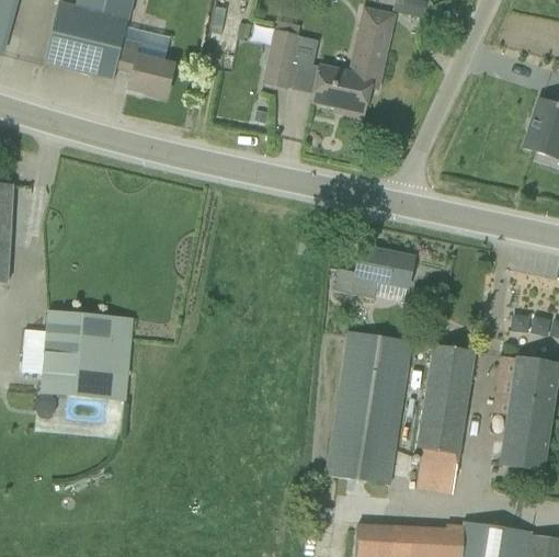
[(413,0),(411,13),(424,15),(426,3),(413,0)]
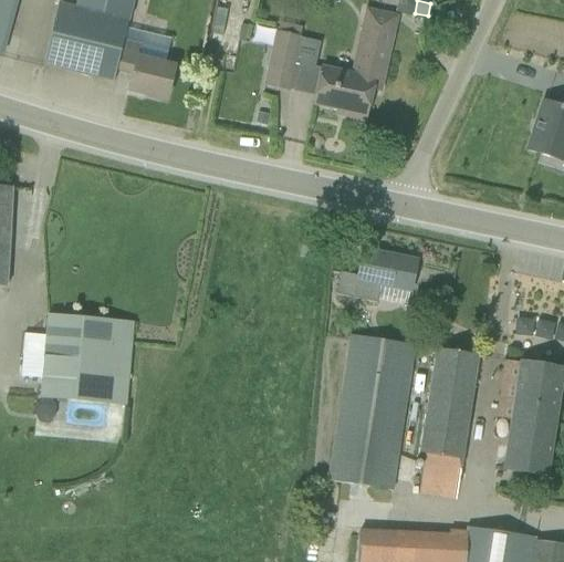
[(118,68),(125,37),(129,18),(79,6),(61,1),(45,62),(115,79),(118,68)]
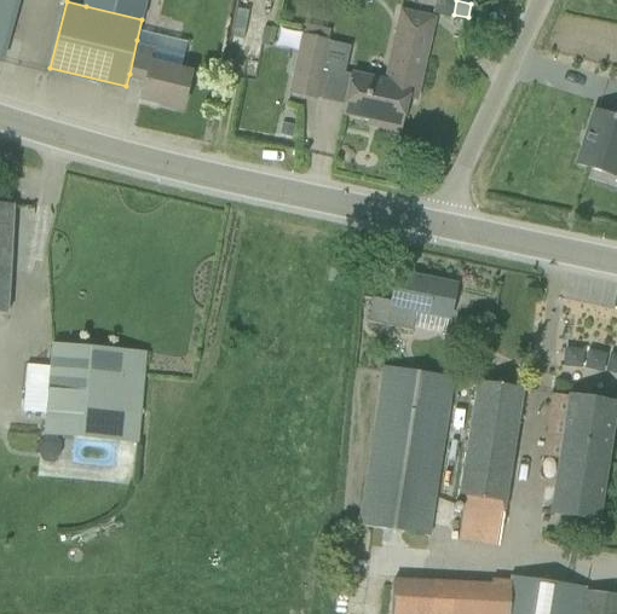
[(388,80),(355,71),(346,111),(381,119),(380,123),(402,128),(410,86),(419,87),(434,19),(403,13),(388,80)]
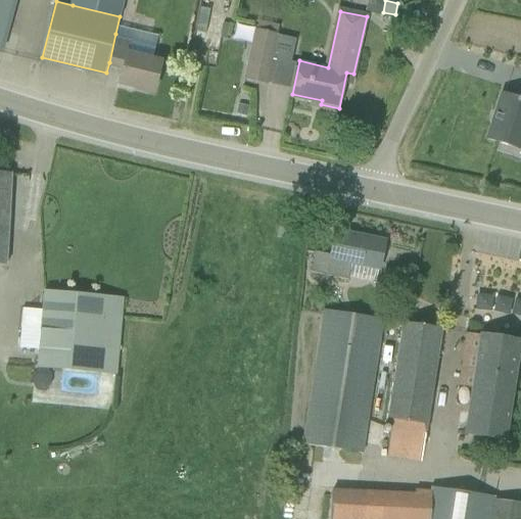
[(228,36),(231,21),(225,20),(222,35),(228,36)]
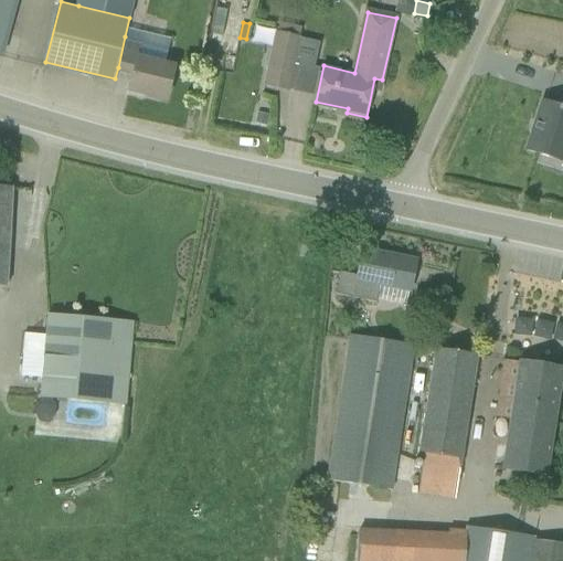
[(303,34),(279,29),(267,83),(290,87),(296,60),(316,64),(318,57),(298,53),(303,34)]
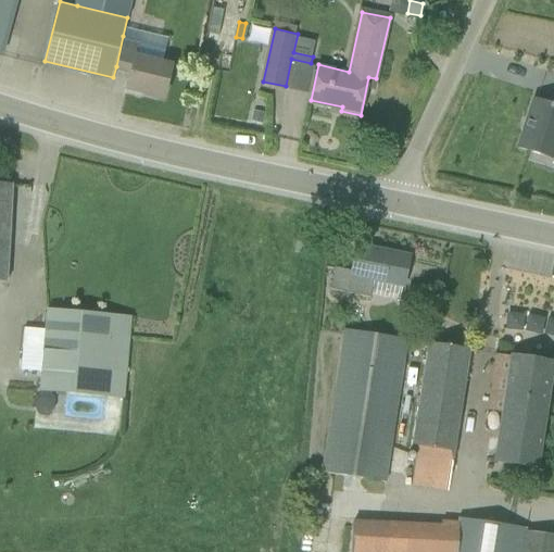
[(129,87),(165,95),(173,63),(138,54),(141,40),(123,36),(116,66),(133,71),(129,87)]
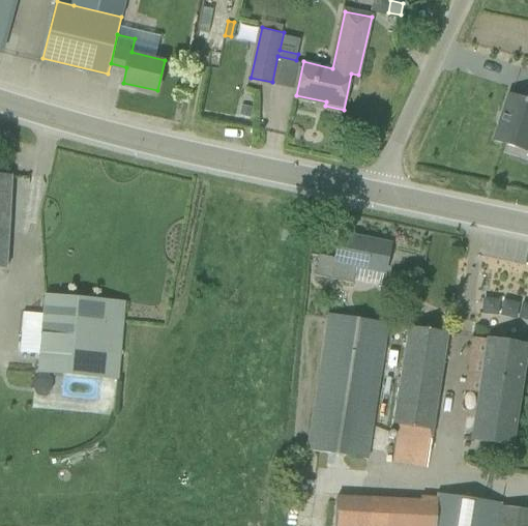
[(527,96),(509,90),(493,139),(527,149),(527,96)]
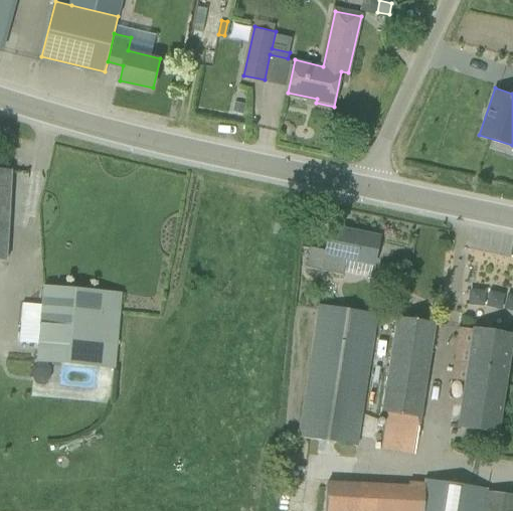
[(247,103),(236,100),(233,110),(244,113),(247,103)]
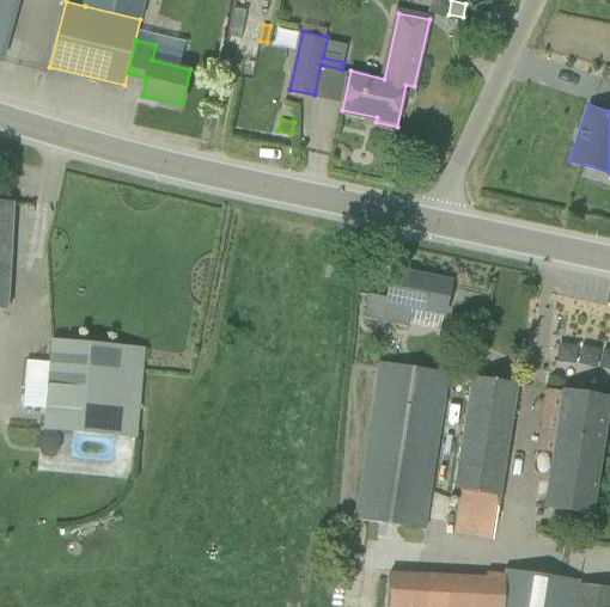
[(0,306),(10,307),(14,200),(0,198),(0,306)]
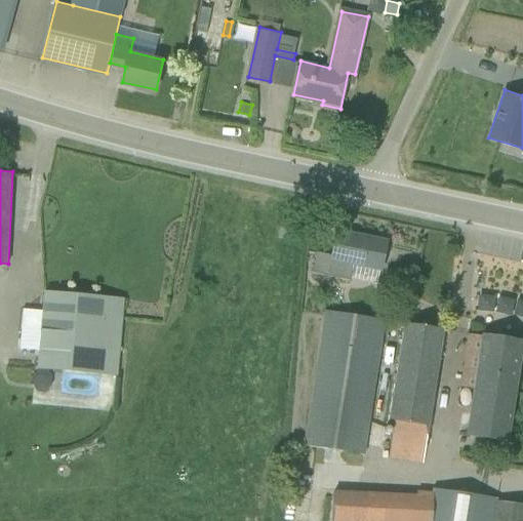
[(383,268),(388,240),(338,230),(333,253),(317,250),(313,271),(351,279),(354,262),(383,268)]
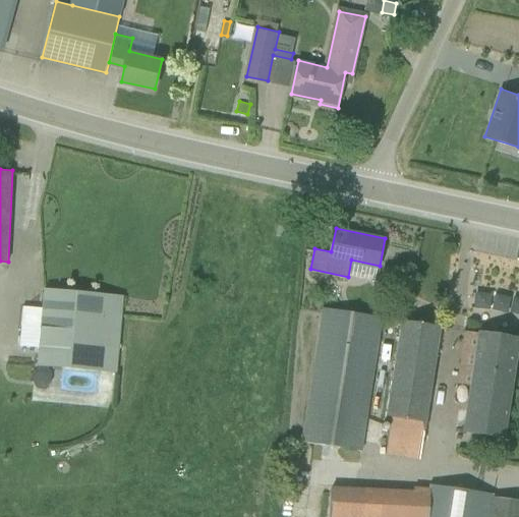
[(39,364),(118,371),(122,317),(124,295),(46,288),(44,306),(23,305),(22,324),(42,326),(39,364)]
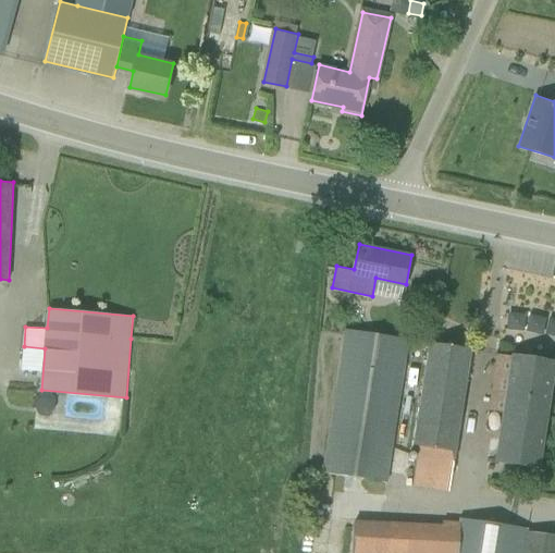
[(324,469),(386,479),(409,338),(347,328),(324,469)]
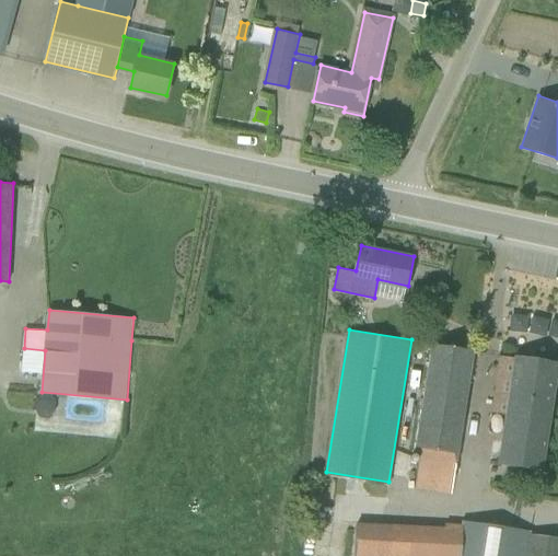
[(475,349),(433,343),(417,453),(420,453),(417,478),(454,484),(475,349)]
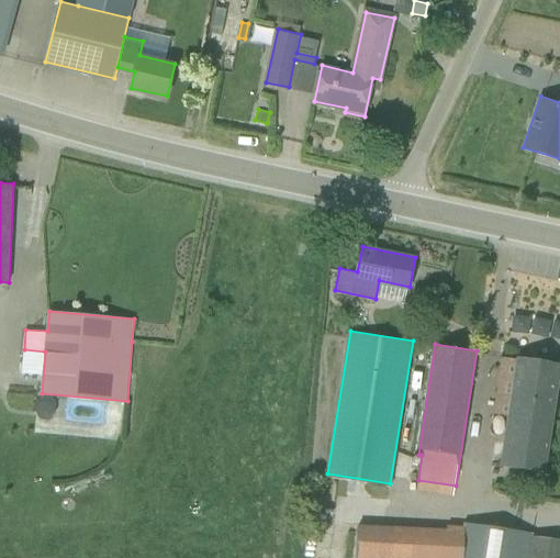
[(503,464),(544,470),(559,377),(559,364),(519,357),(503,464)]
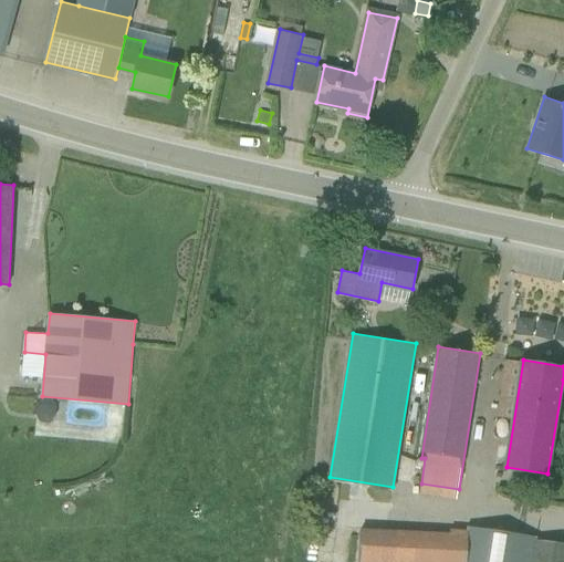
[(534,493),(546,493),(545,485),(534,485),(534,493)]
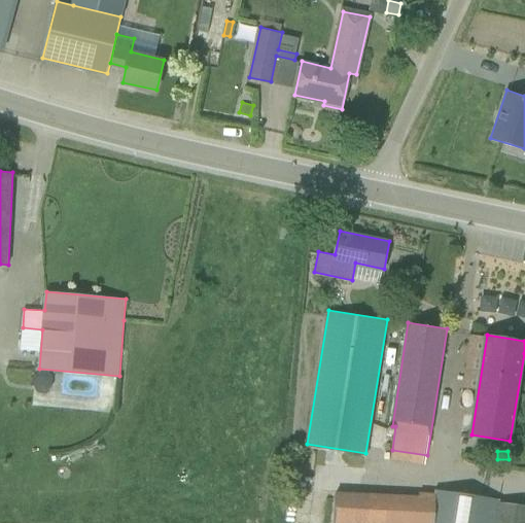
[(416,522),(524,522),(524,503),(500,500),(501,498),(435,492),(434,501),(420,499),(416,522)]
